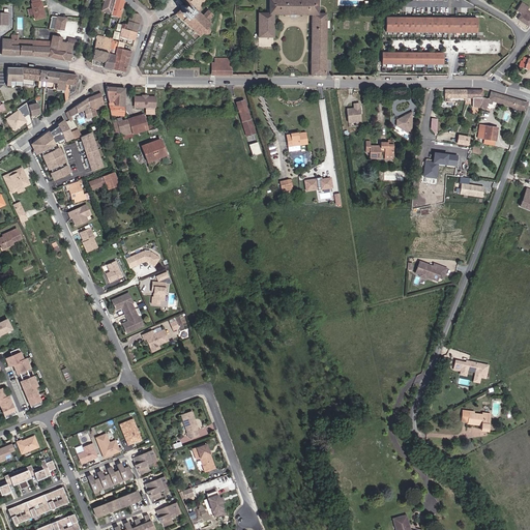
[(37,0),(30,0),(32,4),(31,4),(32,8),(27,9),(29,16),(33,15),(35,20),(45,18),(42,8),(41,8),(40,7),(42,6),(41,1),(38,2),(37,0)]
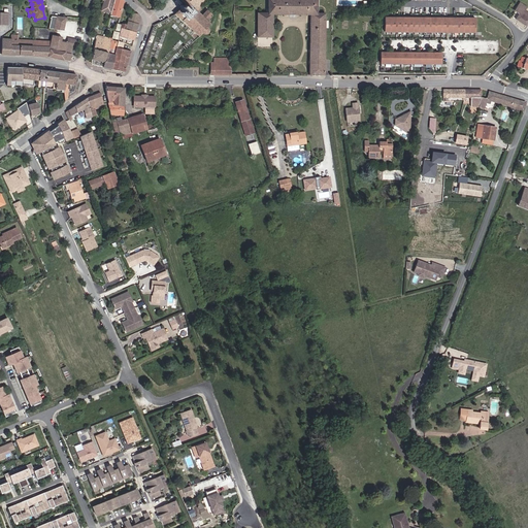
[(101,10),(110,13),(113,0),(103,0),(104,0),(101,10)]
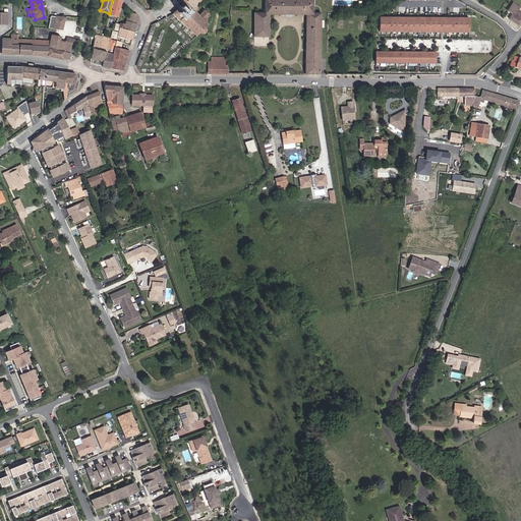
[(109,14),(117,16),(121,1),(117,0),(112,0),(109,13),(109,14)]
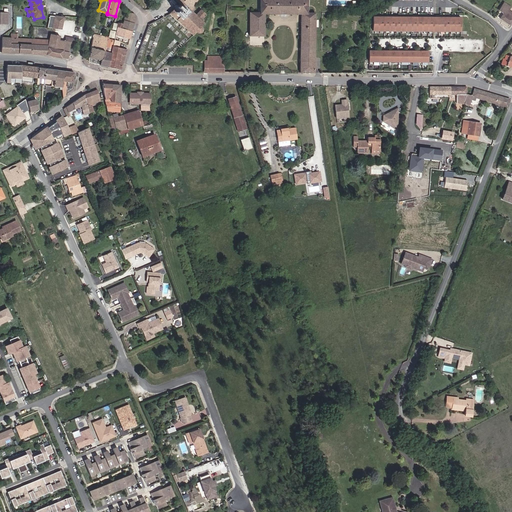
[(192,6),(197,0),(174,0),(179,4),(180,5),(182,3),(189,9),(192,6)]
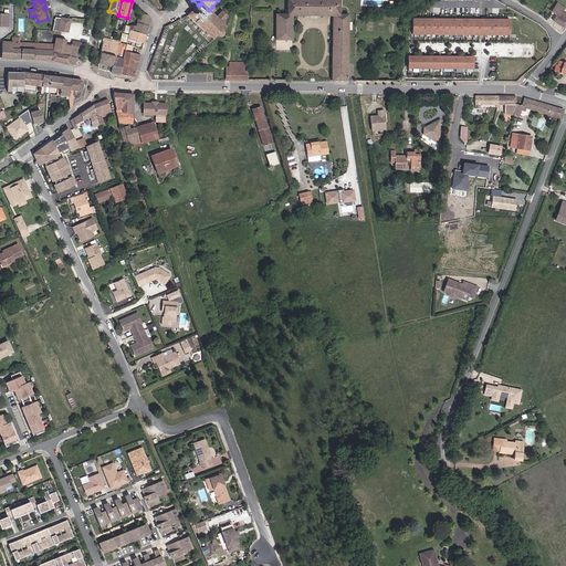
[(348,14),(339,14),(339,0),(287,0),(287,14),(276,13),(275,40),(293,40),(292,16),(333,17),(332,81),(347,81),(348,14)]
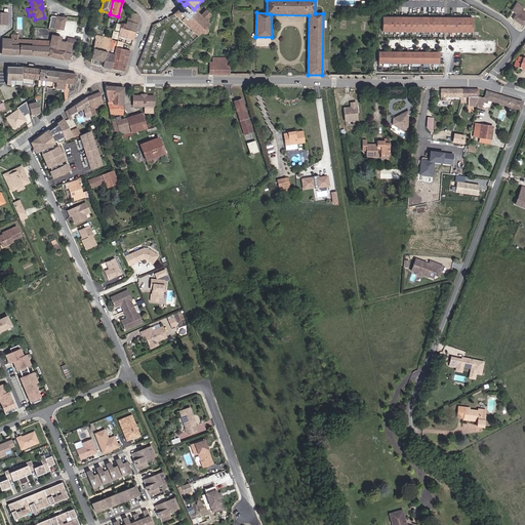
[(523,26),(524,22),(524,12),(521,10),(523,6),(517,2),(511,10),(513,12),(510,16),(523,26)]
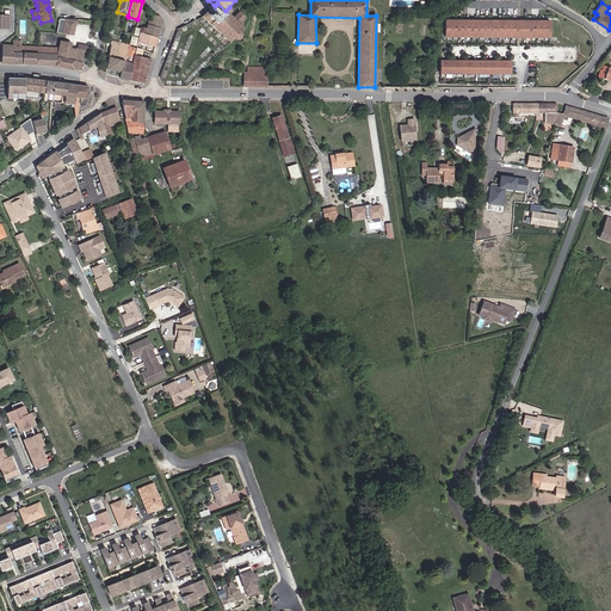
[(244,28),(240,24),(246,18),(239,11),(233,18),(229,14),(226,11),(217,4),(215,6),(214,5),(211,7),(216,11),(209,19),(204,14),(202,17),(203,18),(210,23),(229,42),(233,38),(235,39),(238,41),(241,38),(241,36),(241,35),(240,34),(239,32),(244,28)]
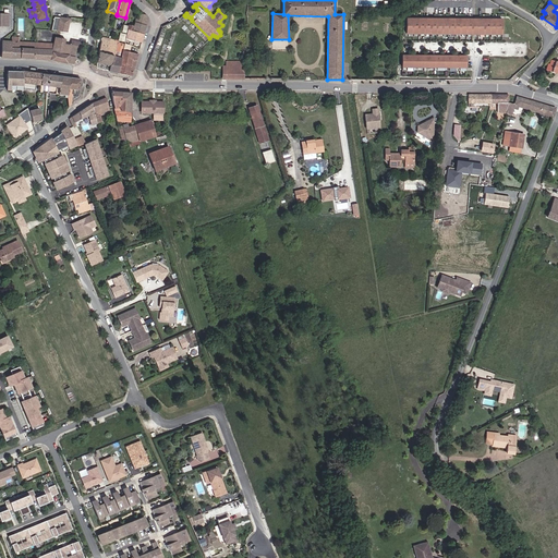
[(191,17),(197,10),(193,7),(186,13),(191,17)]
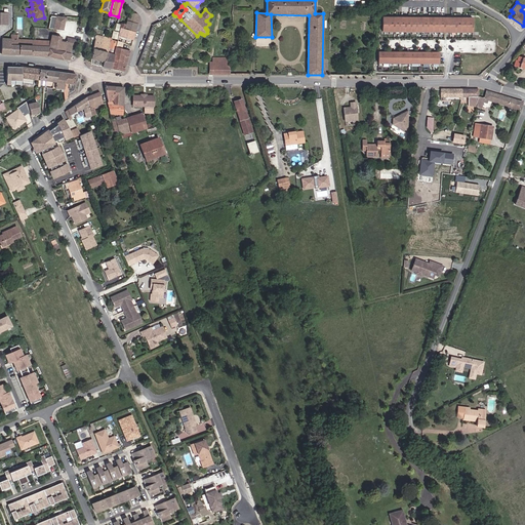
[(126,21),(137,24),(139,16),(137,14),(132,13),(130,19),(127,18),(126,21)]
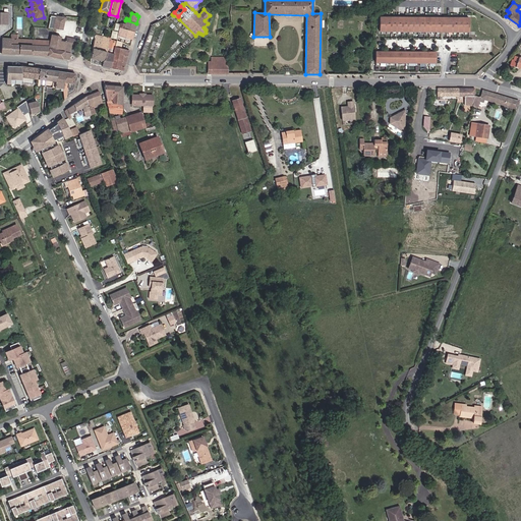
[(48,29),(50,29),(53,29),(62,30),(65,17),(51,15),(49,27),(48,29)]
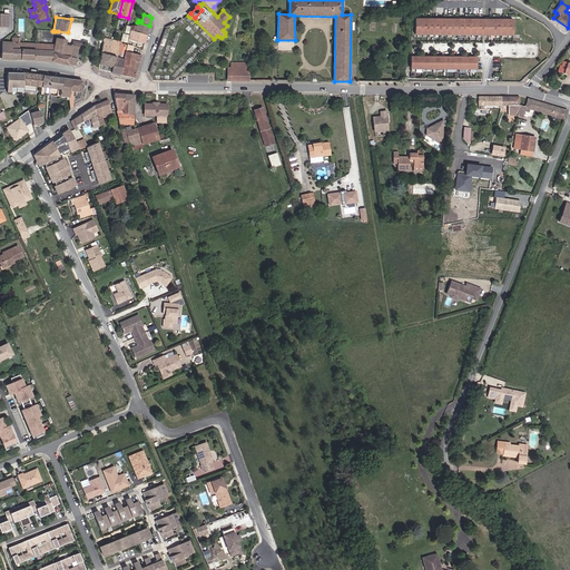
[(481,36),(481,21),(414,19),(414,33),(481,36)]
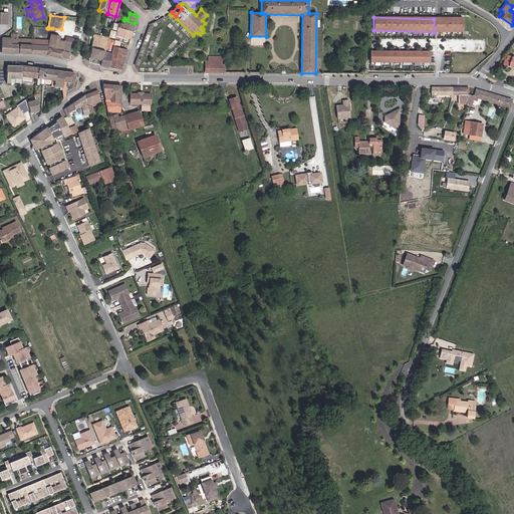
[(462,33),(462,20),(439,19),(439,32),(462,33)]
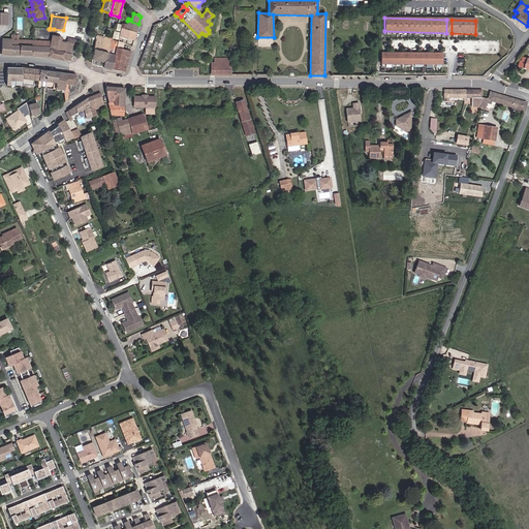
[(125,29),(136,32),(138,24),(127,21),(126,25),(125,29)]
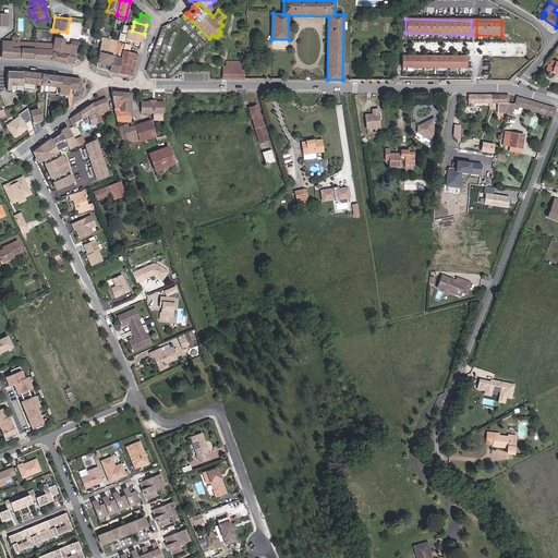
[(144,34),(132,31),(128,29),(124,44),(131,46),(132,41),(130,41),(130,39),(141,43),(144,34)]
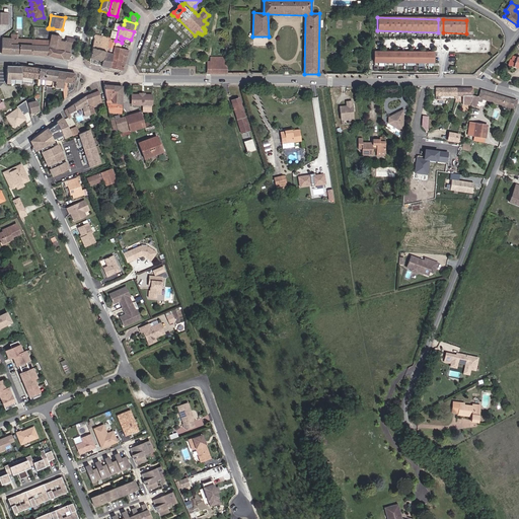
[(1,54),(31,55),(32,46),(17,45),(17,33),(11,33),(11,39),(2,38),(1,54)]
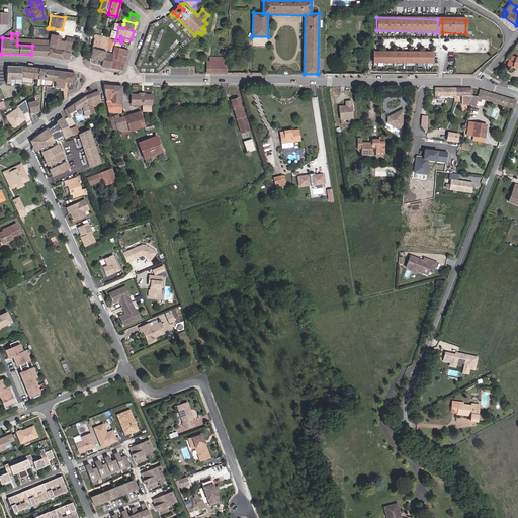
[(92,49),(98,51),(102,36),(95,34),(92,49)]
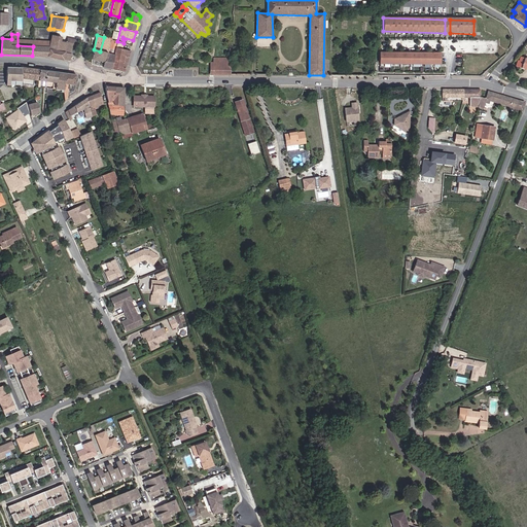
[(111,69),(116,48),(117,41),(111,40),(112,38),(104,37),(100,51),(107,54),(105,62),(104,62),(103,67),(103,68),(111,69)]
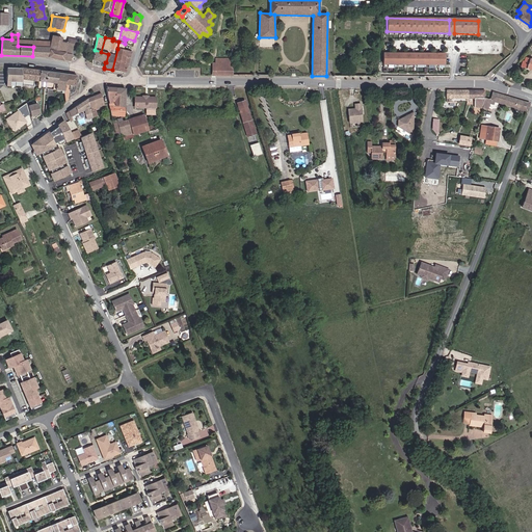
[(61,43),(52,42),(51,48),(50,51),(72,54),(72,53),(76,53),(77,46),(68,44),(67,48),(60,47),(61,43)]
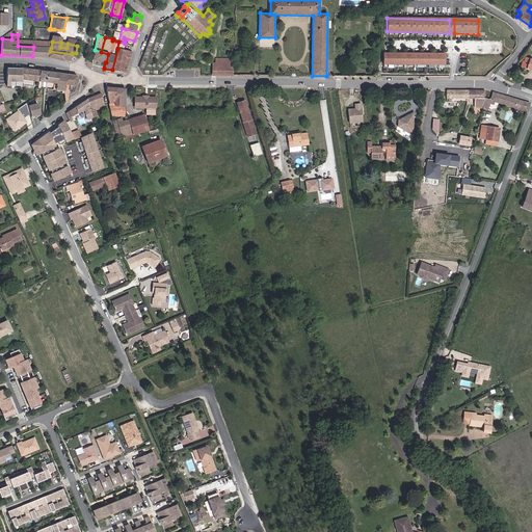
[(49,57),(50,51),(51,48),(33,47),(32,56),(49,57)]
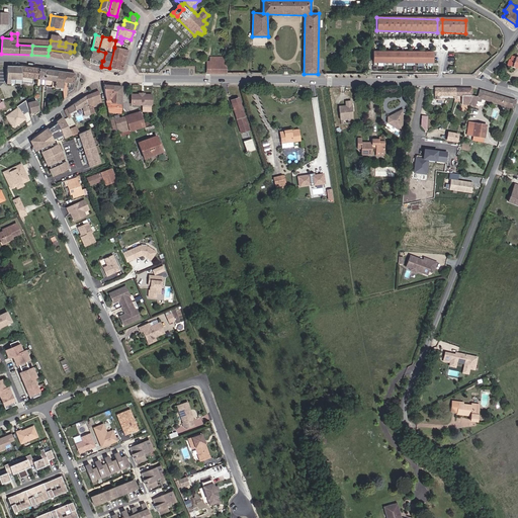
[(122,71),(128,51),(120,49),(114,48),(109,68),(122,71)]
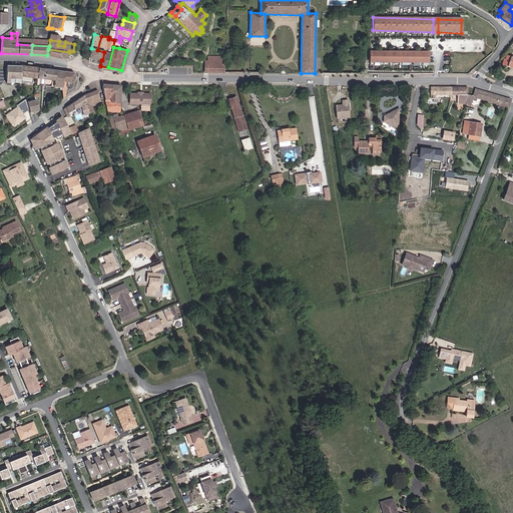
[(101,60),(102,60),(104,52),(97,50),(91,48),(89,57),(89,58),(88,61),(89,63),(100,65),(101,60)]
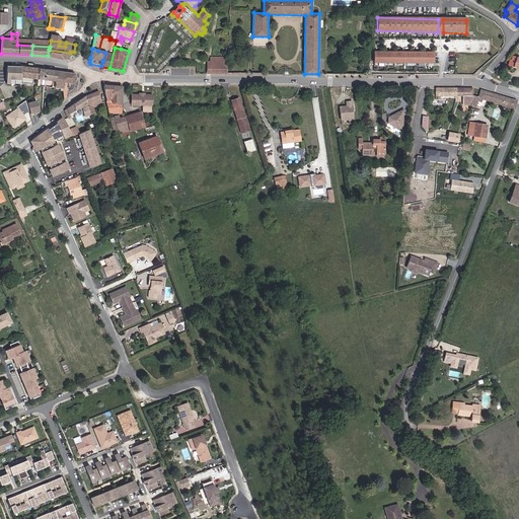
[(48,56),(68,60),(70,53),(64,52),(49,50),(48,56)]
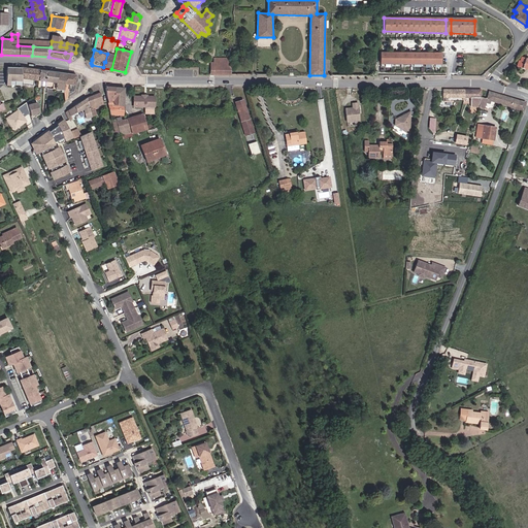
[(438,65),(439,55),(378,53),(378,63),(438,65)]
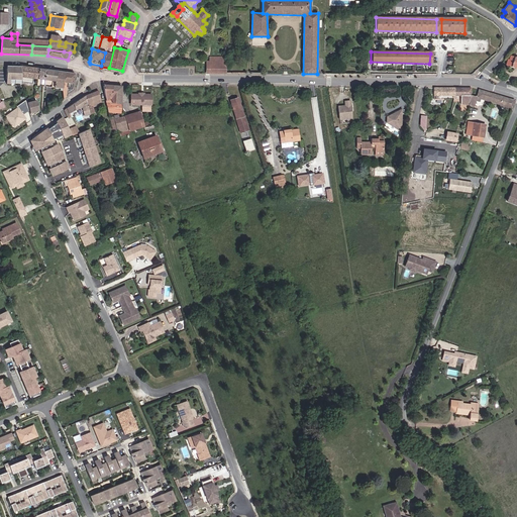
[(506,65),(516,69),(516,58),(510,56),(509,60),(508,60),(506,65)]
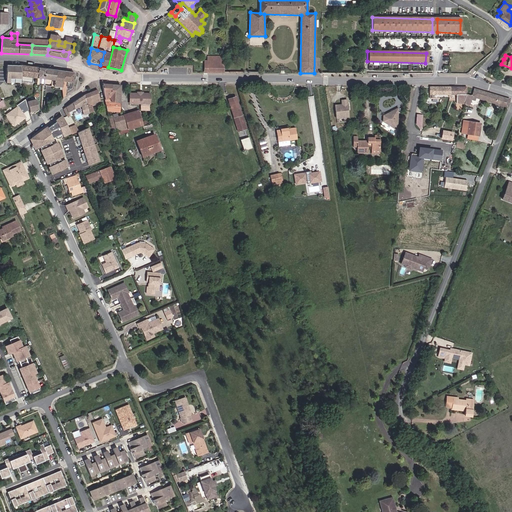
[(208,72),(224,72),(225,57),(208,56),(208,72)]
